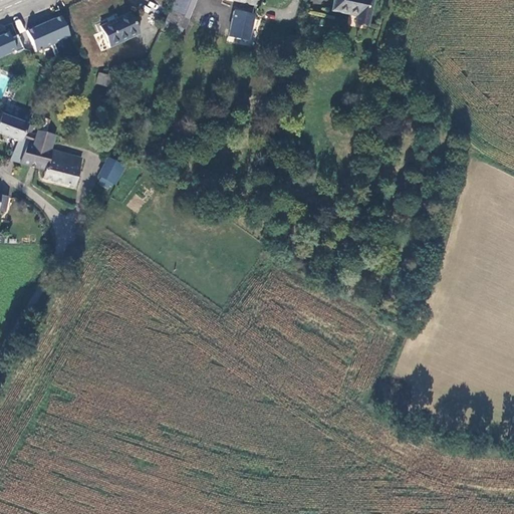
[(188,29),(198,0),(173,0),(165,21),(188,29)]
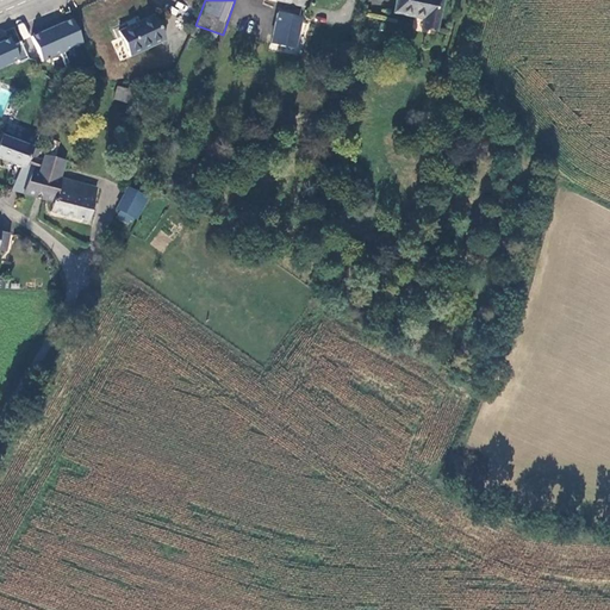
[(443,0),(398,0),(396,13),(423,19),(423,27),(437,31),(443,0)]
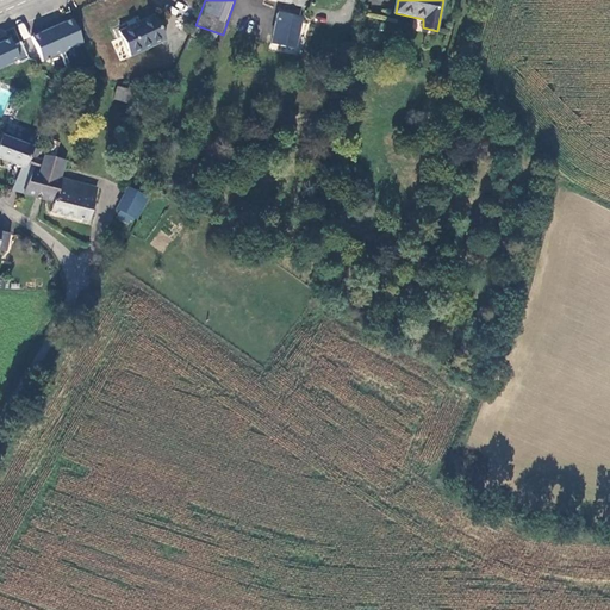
[(300,22),(302,18),(277,14),(269,45),(296,49),(296,48),(300,22)]
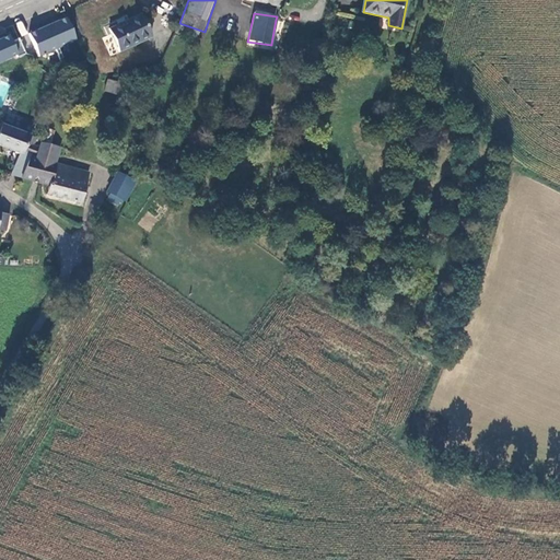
[(111,28),(121,51),(152,37),(143,14),(111,28)]
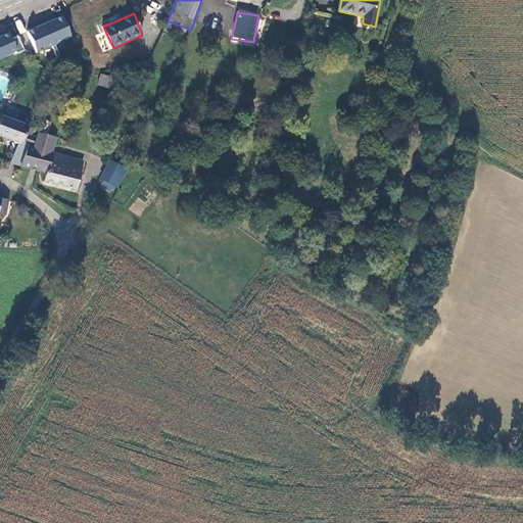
[(37,53),(72,37),(62,16),(27,32),(37,53)]
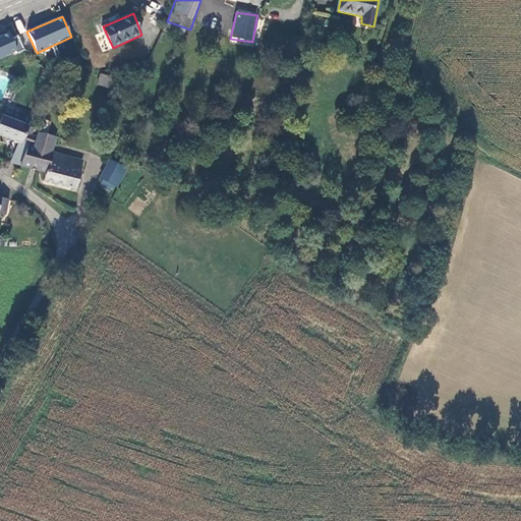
[(261,43),(266,20),(256,18),(252,41),(261,43)]
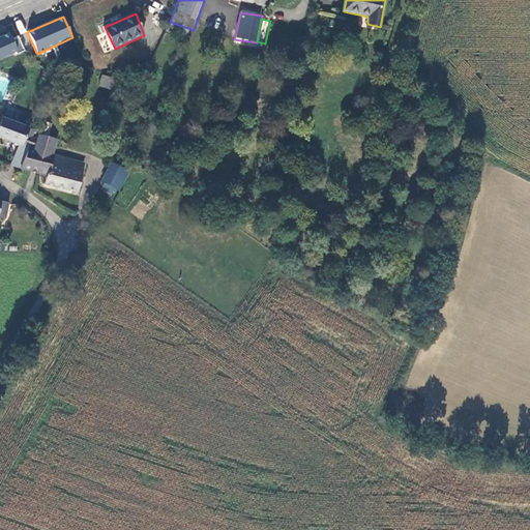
[(16,30),(0,35),(0,59),(24,51),(16,30)]
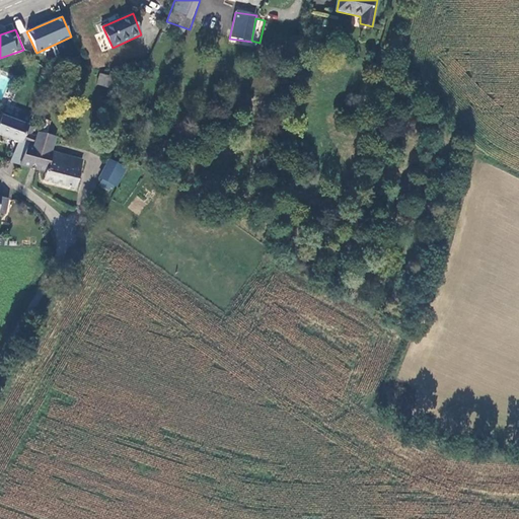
[(112,75),(100,73),(98,84),(108,87),(112,75)]
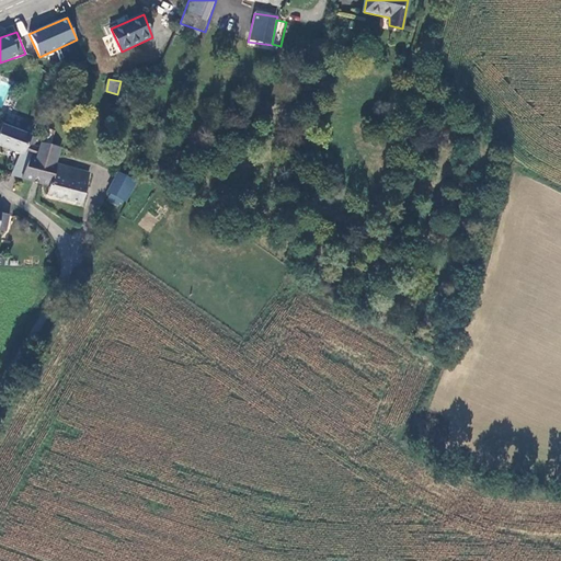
[(3,113),(0,121),(0,124),(29,136),(33,125),(3,113)]
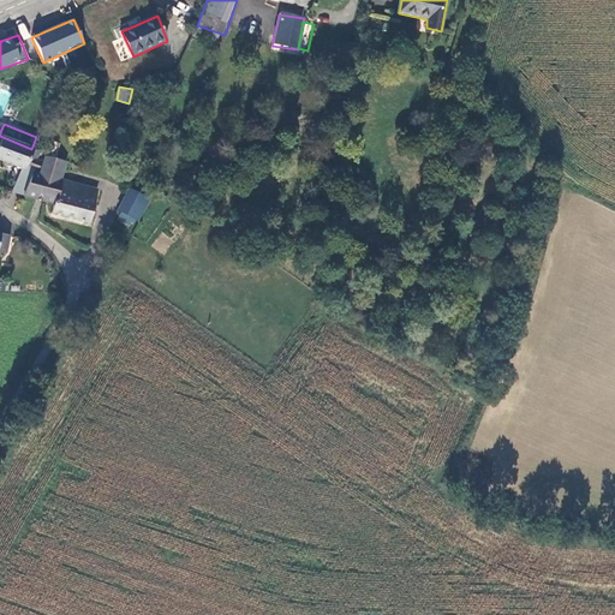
[(45,139),(48,139),(57,142),(59,133),(47,132),(45,139)]
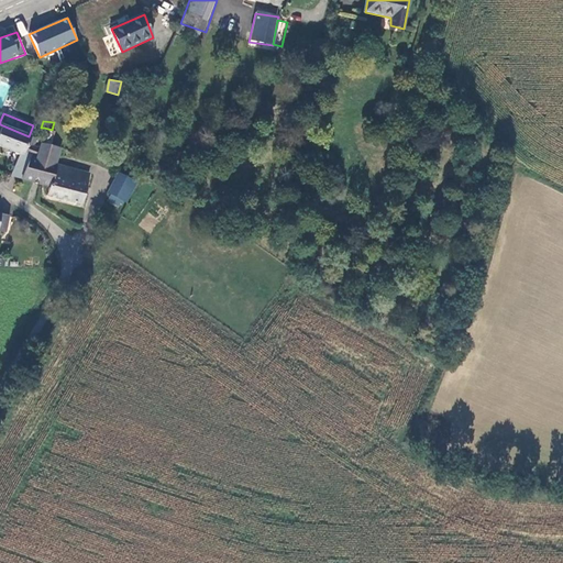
[(0,146),(19,155),(20,155),(22,152),(28,155),(31,144),(25,143),(29,136),(0,124),(0,146)]
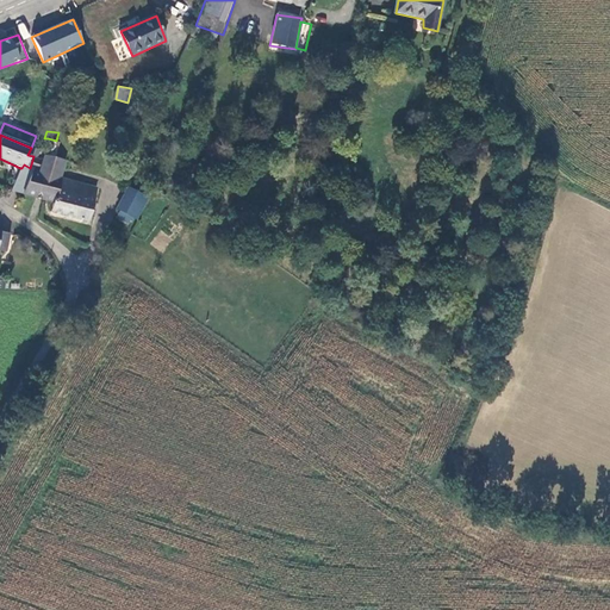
[(30,168),(20,193),(50,201),(49,211),(86,221),(94,188),(58,179),(63,161),(51,157),(56,141),(48,138),(42,160),(33,156),(30,168)]
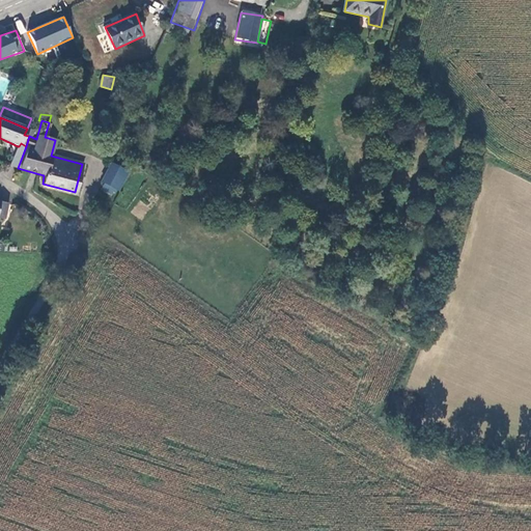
[(8,165),(18,168),(26,146),(21,143),(19,146),(18,146),(8,165)]
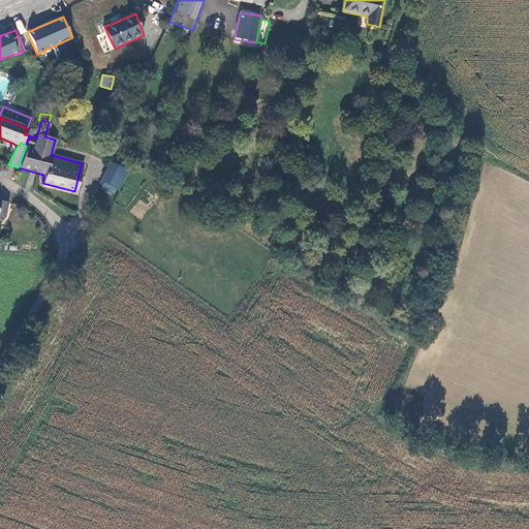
[(116,187),(119,189),(128,173),(114,164),(103,182),(106,183),(102,189),(112,194),(116,187)]
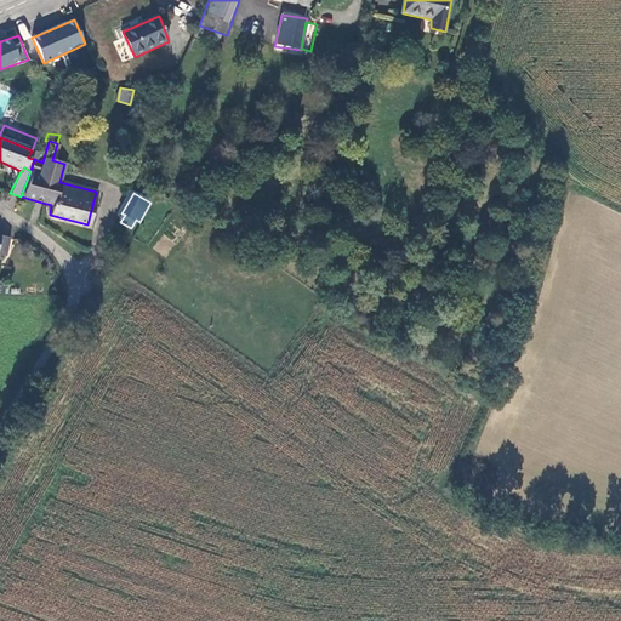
[(11,240),(0,238),(0,257),(7,260),(11,240)]
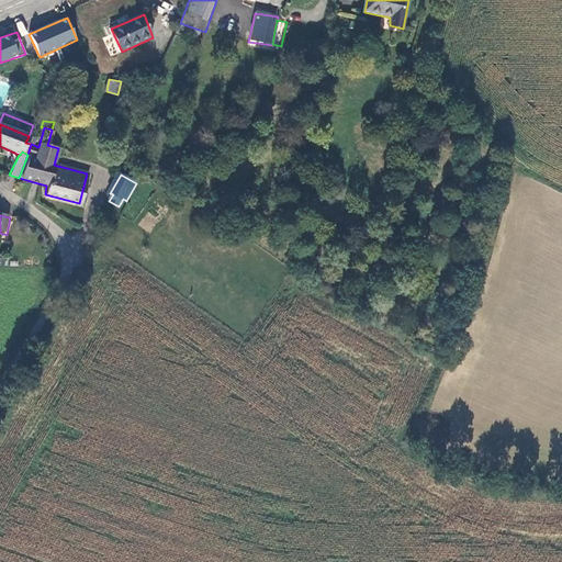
All buildings are outlined.
